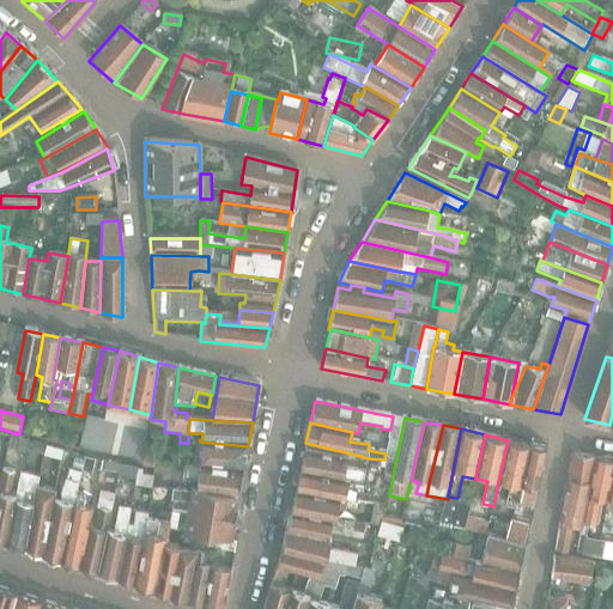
[(25,451),(28,442),(10,436),(7,449),(25,454),(25,451)]
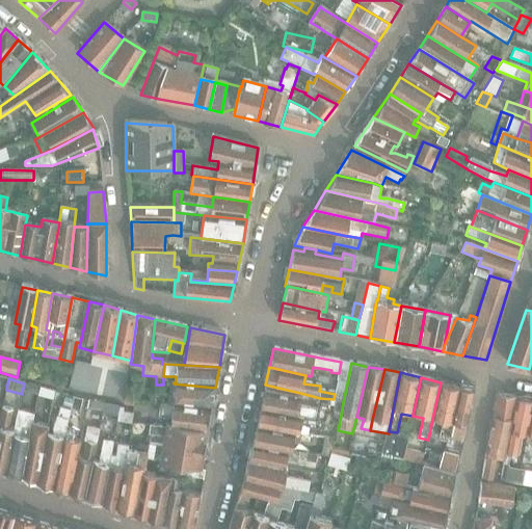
[(343,402),(347,384),(338,381),(335,394),(334,399),(343,402)]
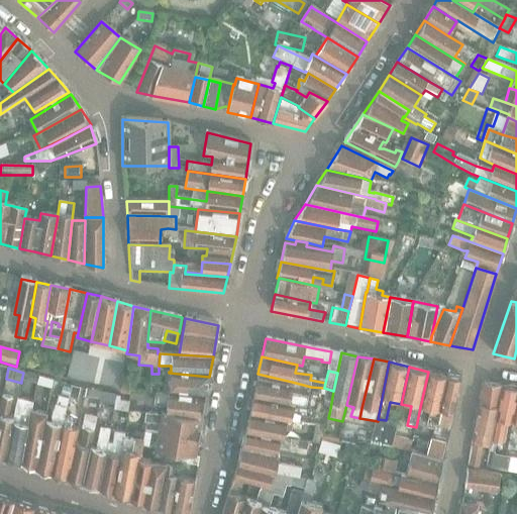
[(436,431),(437,422),(447,376),(428,372),(420,407),(430,409),(426,429),(436,431)]
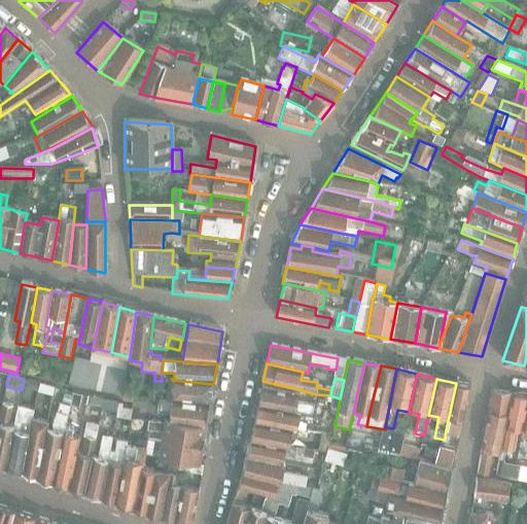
[(37,392),(39,384),(24,380),(22,388),(37,392)]
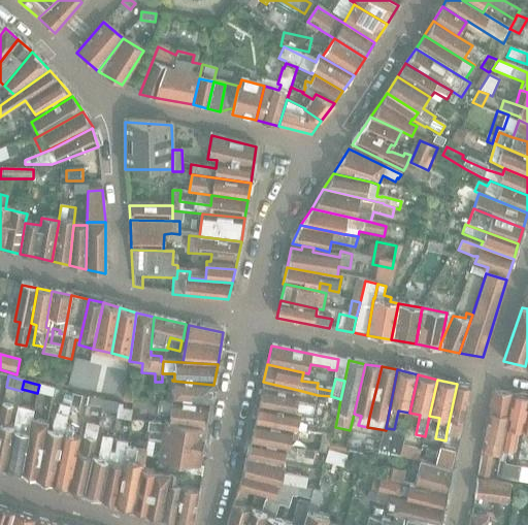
[(210,405),(213,385),(172,381),(171,393),(161,392),(160,399),(210,405)]
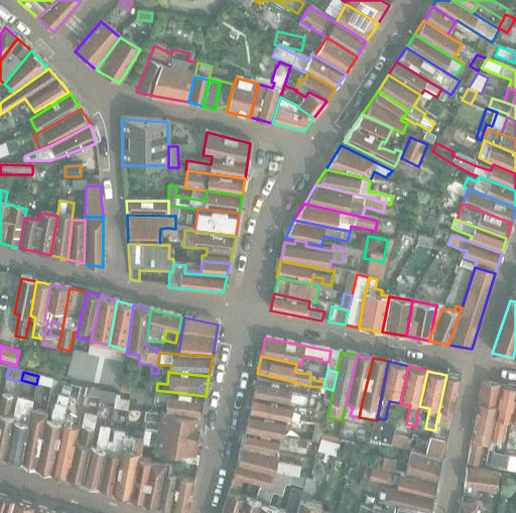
[(446,375),(436,421),(450,425),(460,378),(446,375)]
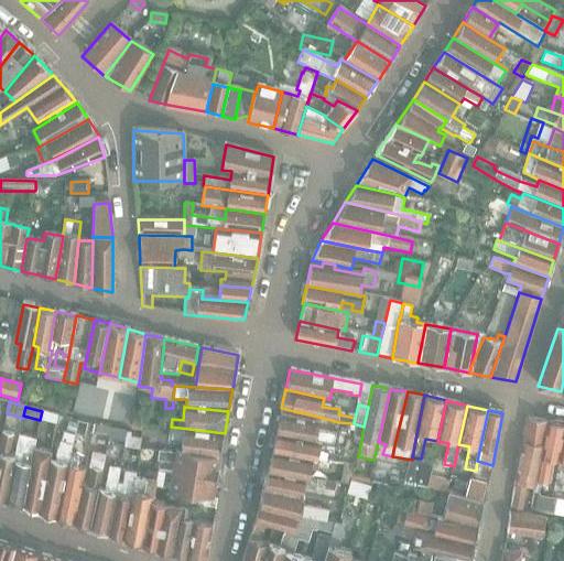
[(42,411),(40,420),(56,424),(58,416),(42,411)]
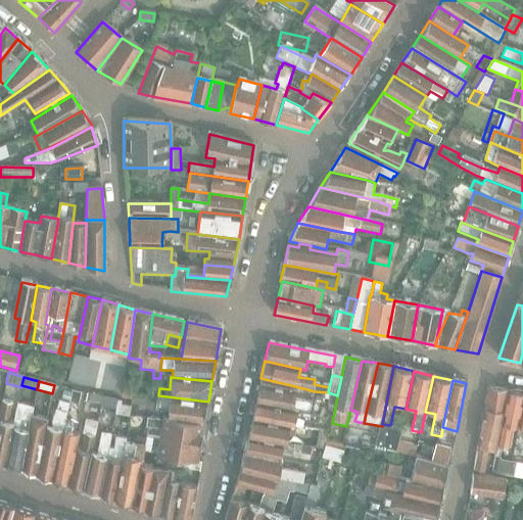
[(311,413),(312,404),(294,400),(296,391),(259,383),(255,403),(298,411),(311,413)]
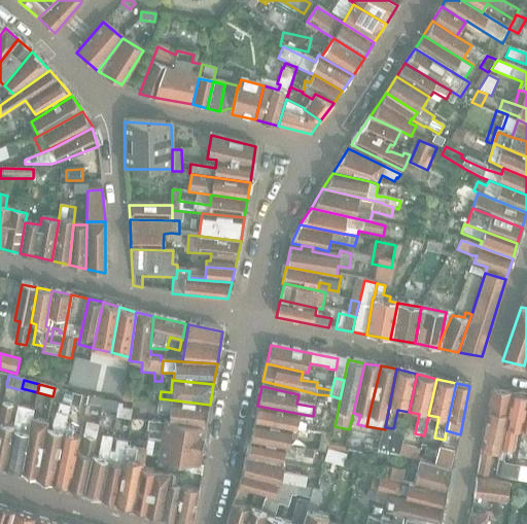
[(123,400),(133,402),(135,389),(125,388),(123,400)]
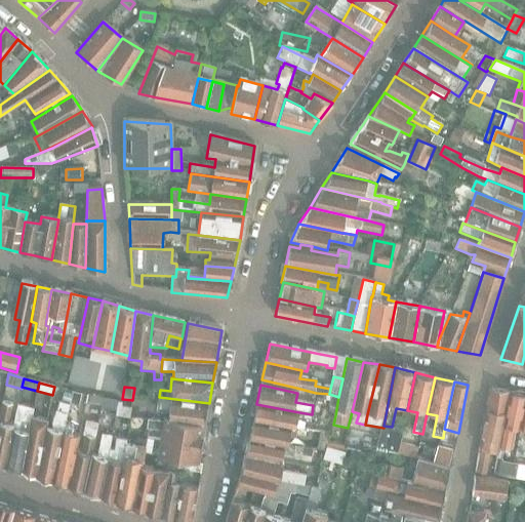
[(506,412),(510,392),(492,388),(487,409),(506,412)]
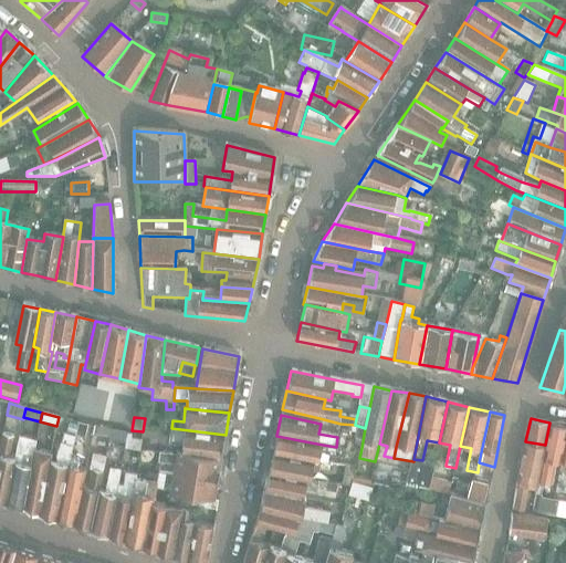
[(562,457),(565,435),(565,425),(549,423),(545,445),(537,494),(541,494),(543,485),(551,487),(554,465),(556,456),(562,457)]
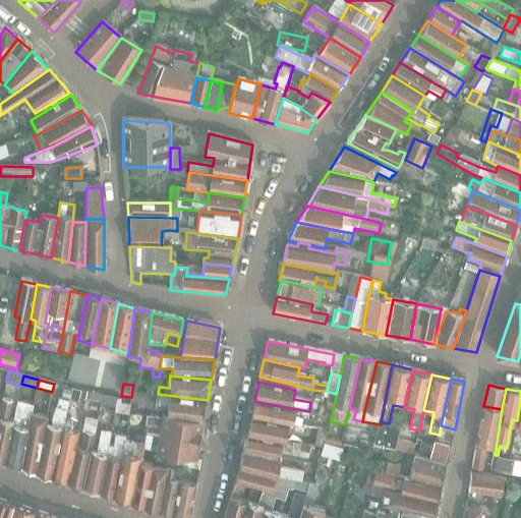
[(336,394),(327,391),(313,390),(310,402),(309,411),(297,409),(254,401),(251,417),(304,427),(301,426),(302,419),(313,421),(314,418),(315,412),(327,414),(328,411),(333,412),(336,394)]
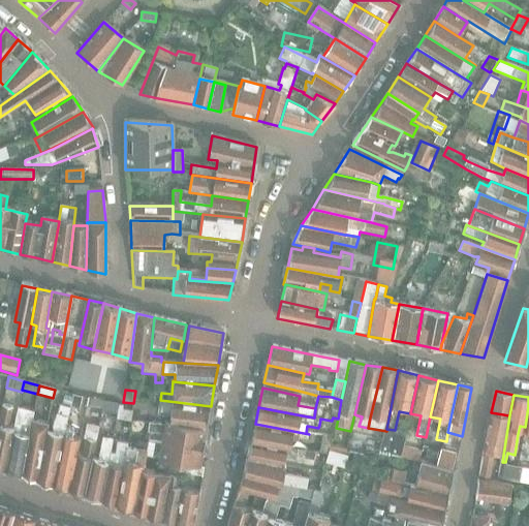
[(102,410),(104,401),(88,398),(86,407),(102,410)]
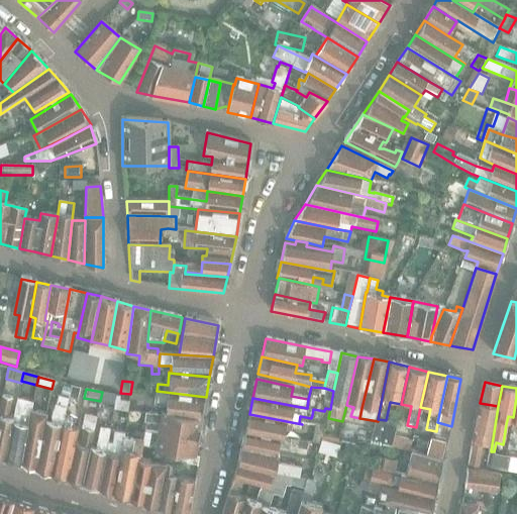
[(65,416),(71,393),(61,391),(58,405),(57,404),(53,420),(54,423),(45,421),(35,470),(52,475),(65,416)]
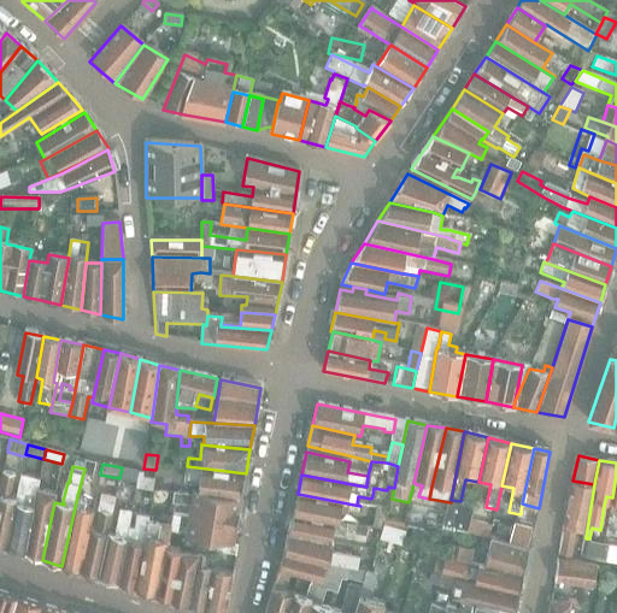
[(241,499),(246,473),(187,466),(184,483),(199,485),(198,494),(211,496),(210,500),(223,502),(224,499),(231,500),(231,497),(241,499)]
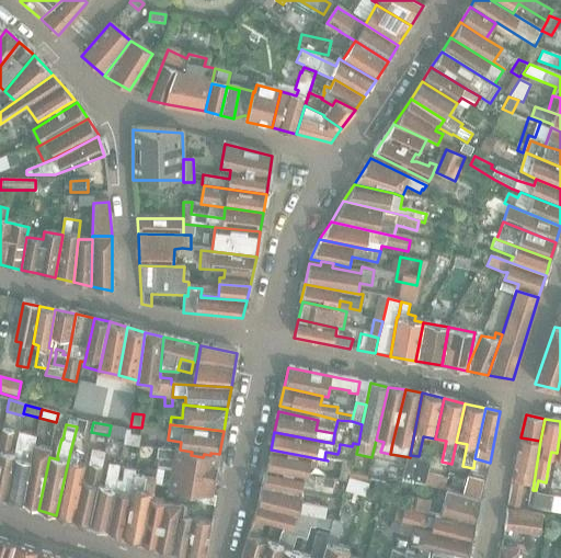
[(124,437),(126,429),(111,425),(109,435),(124,437)]
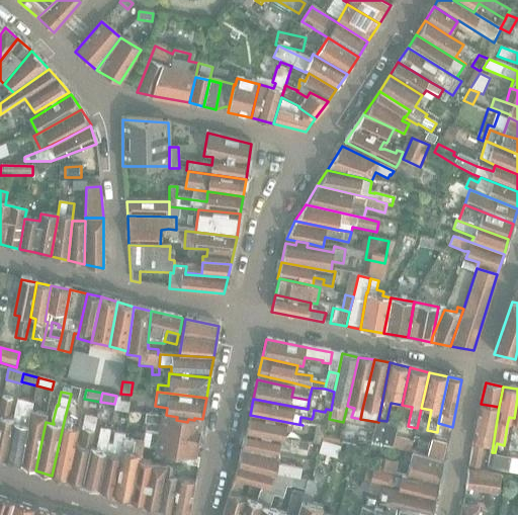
[(116,396),(114,404),(113,411),(127,413),(130,403),(120,401),(121,397),(116,396)]
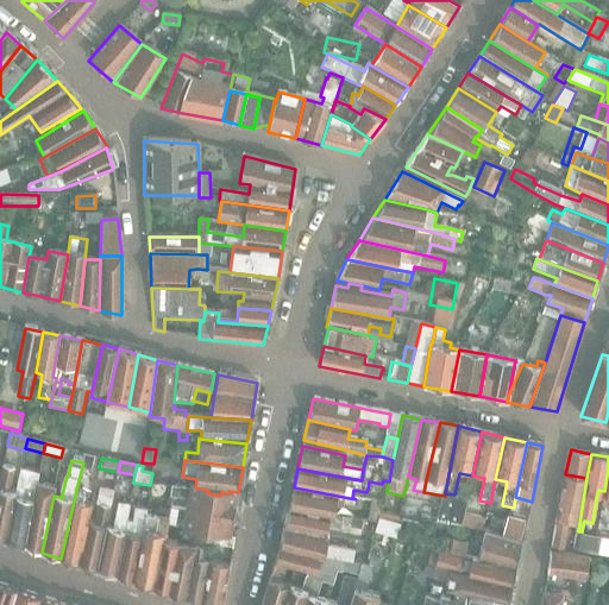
[(608,467),(604,491),(598,490),(596,499),(608,502),(608,467)]
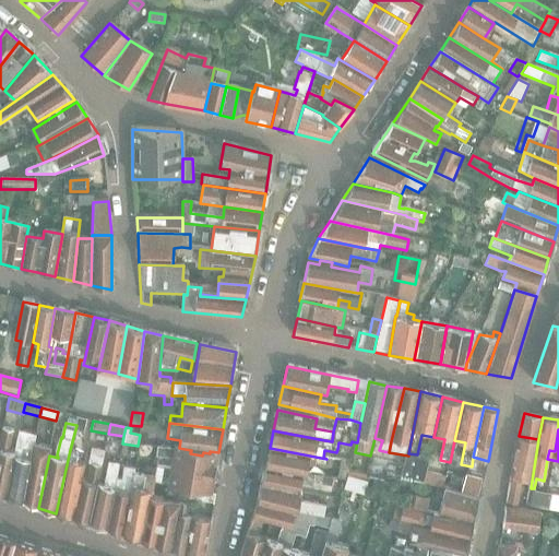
[(0,495),(6,497),(14,453),(8,452),(12,433),(2,430),(0,440),(0,495)]
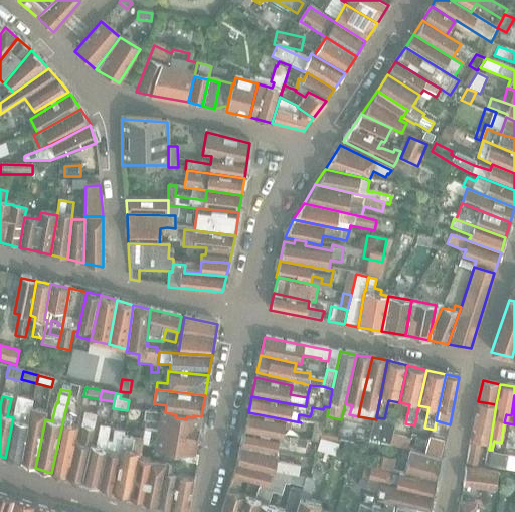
[(20,463),(31,409),(33,401),(17,397),(13,417),(5,458),(20,463)]
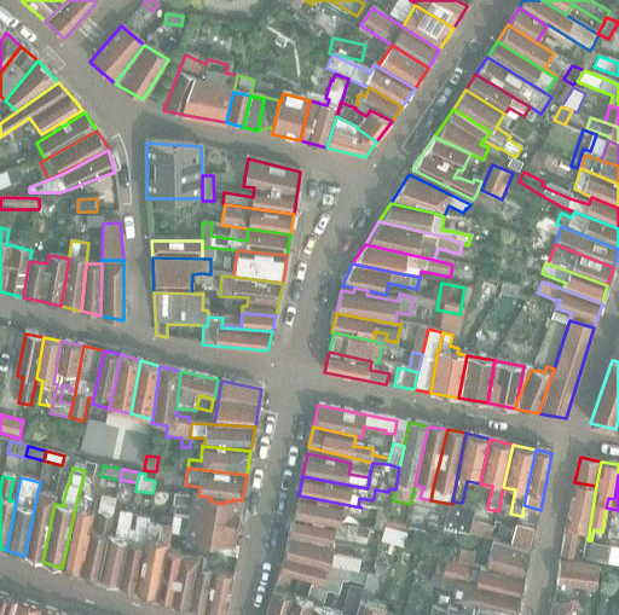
[(115,497),(117,481),(103,477),(99,493),(115,497)]
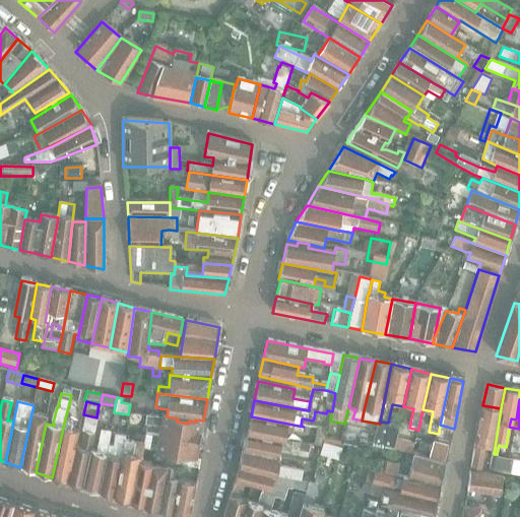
[(494,454),(501,408),(482,405),(472,454),(470,468),(481,470),(486,448),(493,449),(492,453),(494,454)]
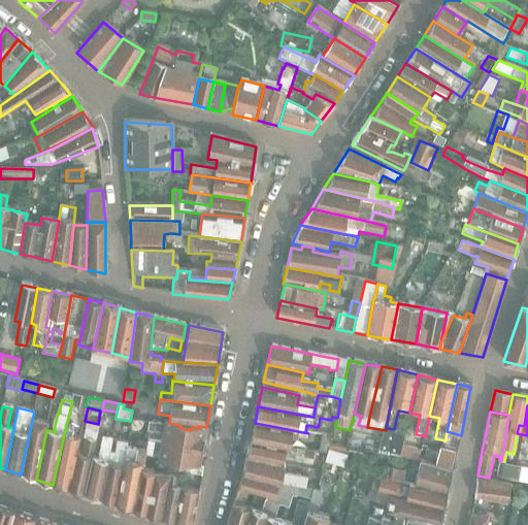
[(36,480),(46,430),(48,424),(32,420),(21,474),(36,480)]
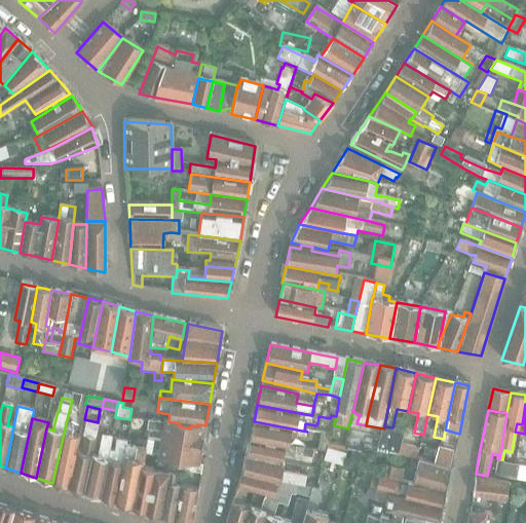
[(162,433),(163,423),(148,421),(146,430),(162,433)]
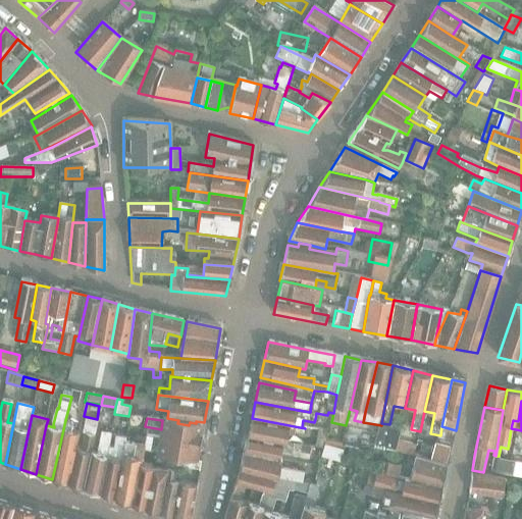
[(167,418),(163,418),(162,420),(161,429),(156,456),(165,458),(179,459),(178,465),(181,468),(195,469),(200,470),(201,461),(198,461),(204,422),(196,421),(196,423),(190,422),(189,425),(177,423),(178,420),(167,418)]
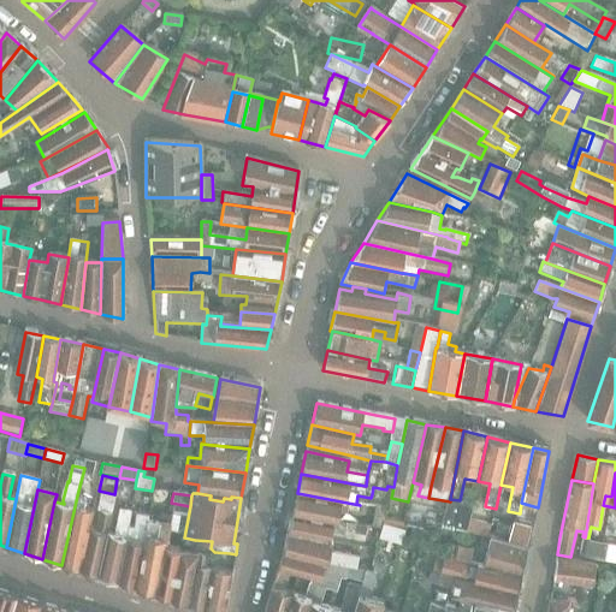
[(359,512),(360,505),(297,493),(291,515),(341,523),(344,509),(359,512)]
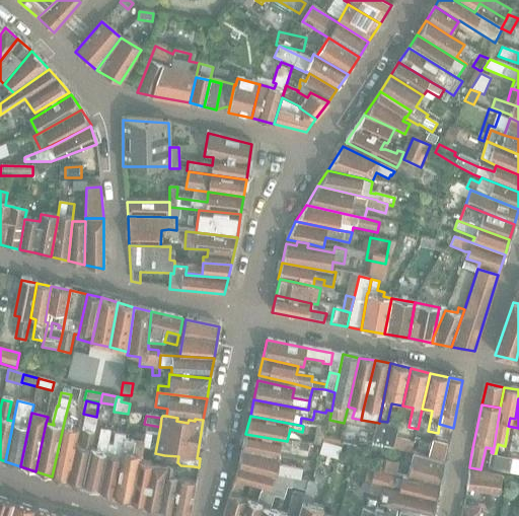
[(67,482),(75,446),(78,430),(70,428),(72,420),(65,418),(52,476),(67,482)]
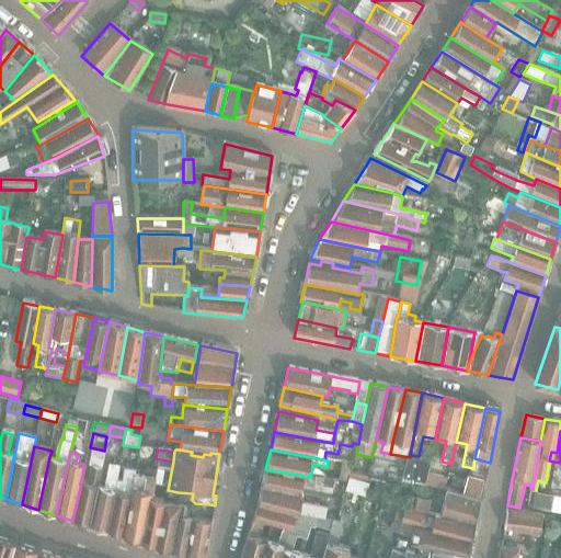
[(89,526),(98,487),(104,454),(93,452),(93,454),(92,453),(89,465),(91,466),(88,485),(81,482),(72,521),(89,526)]
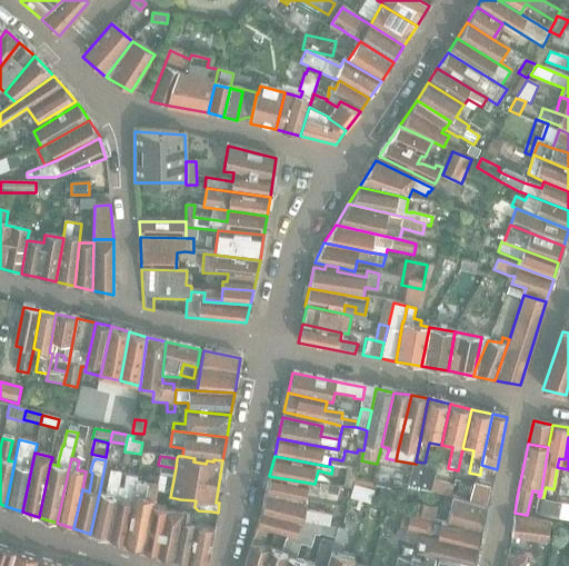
[(358,484),(358,482),(355,480),(358,470),(347,468),(342,488),(350,490),(356,492),(358,484)]
